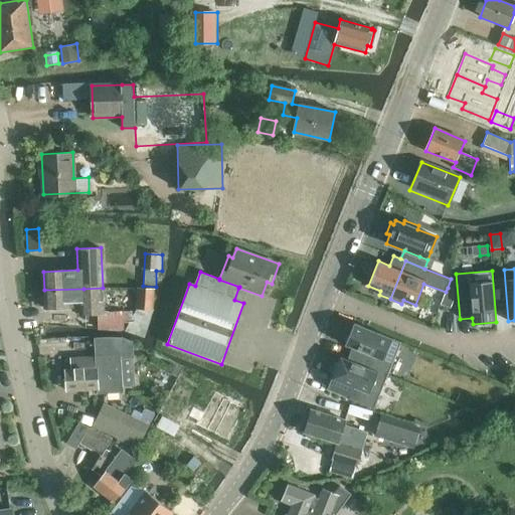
[(83,289),(44,290),(44,308),(80,306),(81,314),(104,313),(103,288),(83,289)]
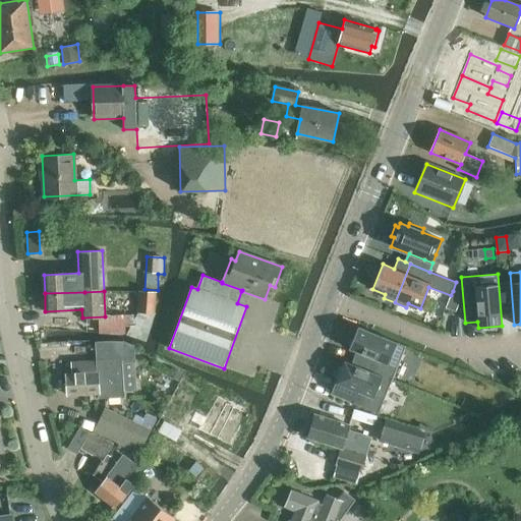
[(137,312),(125,335),(146,342),(156,314),(156,313),(157,293),(138,291),(137,312)]
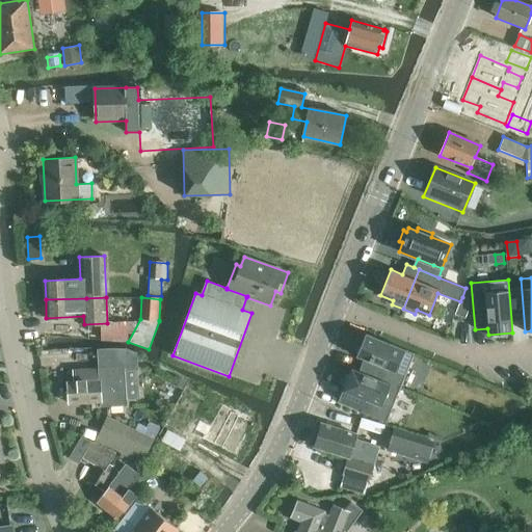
[(468,299),(462,297),(460,301),(458,307),(469,312),(468,299)]
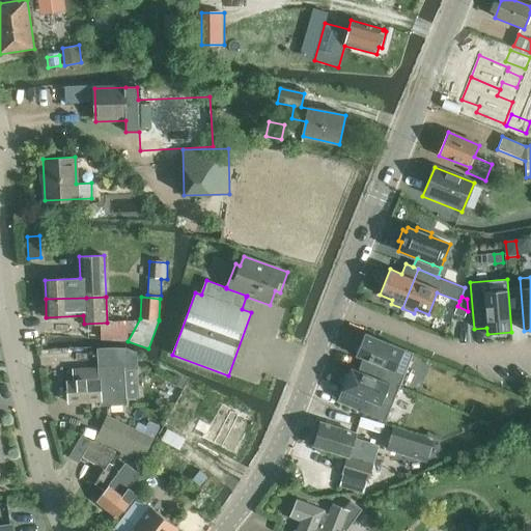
[(363,359),(358,370),(399,387),(414,353),(365,333),(356,356),(363,359)]
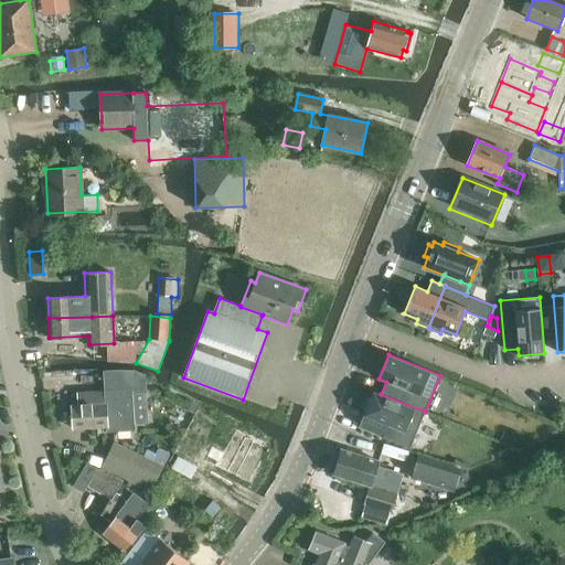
[(75,406),(73,406),(74,429),(113,427),(113,432),(134,430),(131,395),(147,394),(146,375),(135,371),(119,371),(120,391),(75,394),(75,406)]
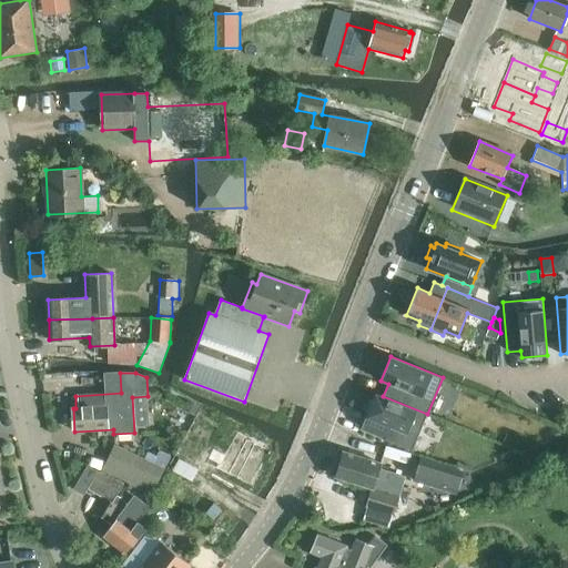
[(383,396),(375,393),(361,430),(413,452),(427,414),(383,396)]
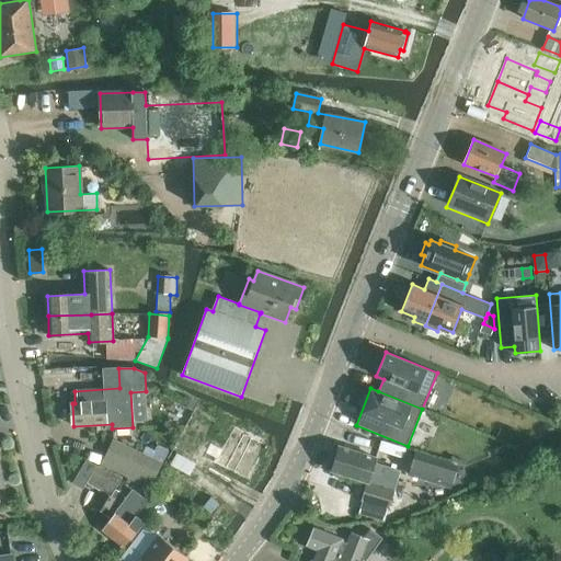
[(185,396),(181,403),(193,409),(197,401),(185,396)]
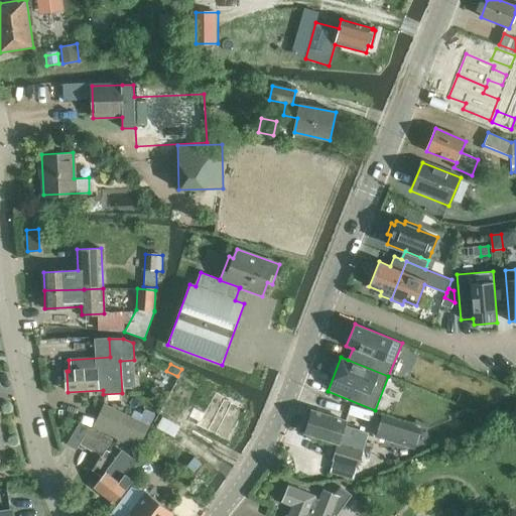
[(181,418),(198,390),(180,381),(164,409),(181,418)]
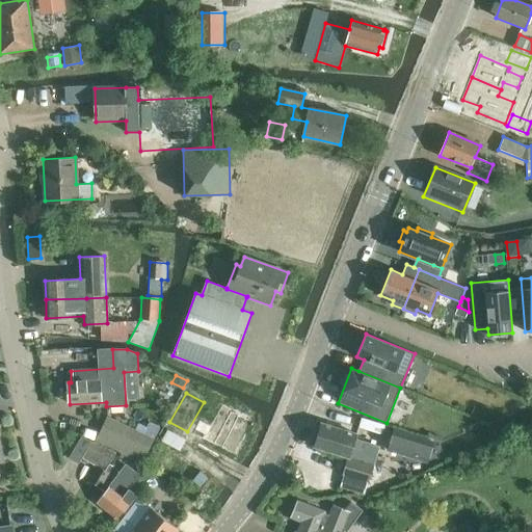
[(192,433),(234,455),(253,422),(233,413),(221,406),(211,427),(200,421),(192,433)]
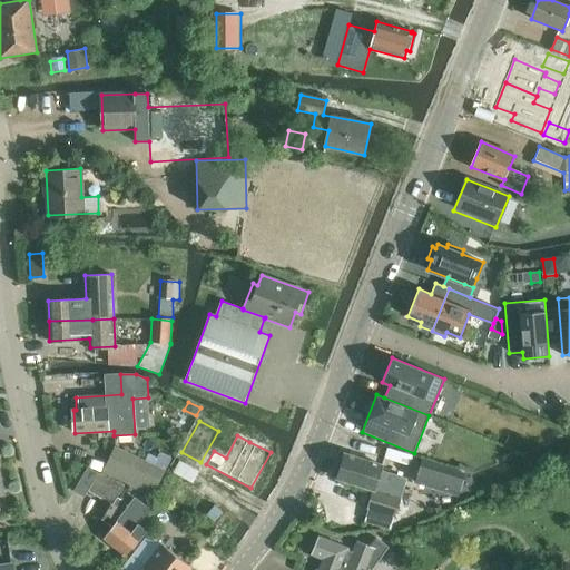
[(115,449),(108,465),(141,482),(139,488),(155,495),(158,490),(161,482),(166,473),(115,449)]
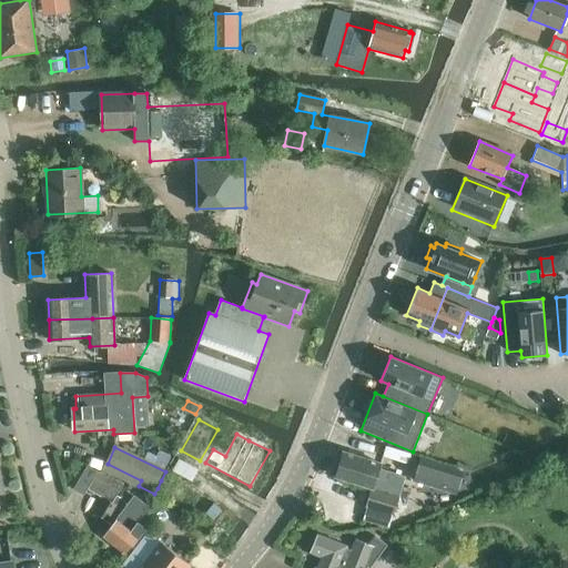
[(336,477),(372,488),(366,507),(394,515),(406,476),(379,468),(381,464),(344,453),(336,477)]
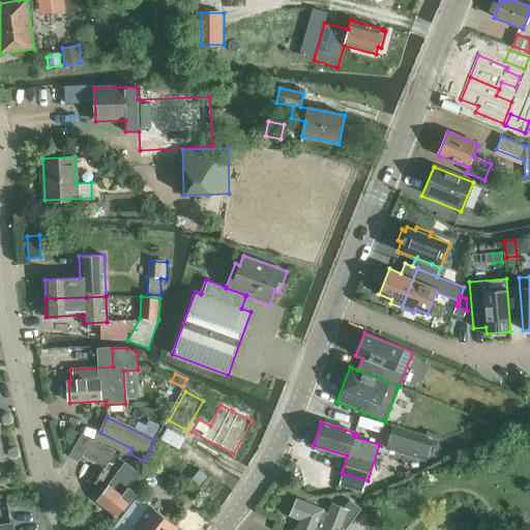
[(386,446),(428,459),(433,442),(391,430),(386,446)]
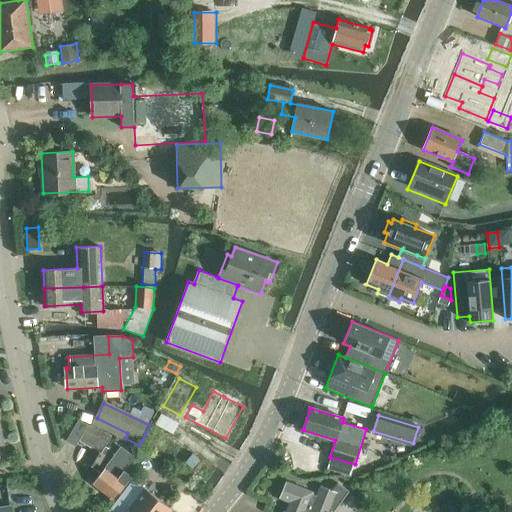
[(425,421),(414,417),(413,422),(424,425),(425,421)]
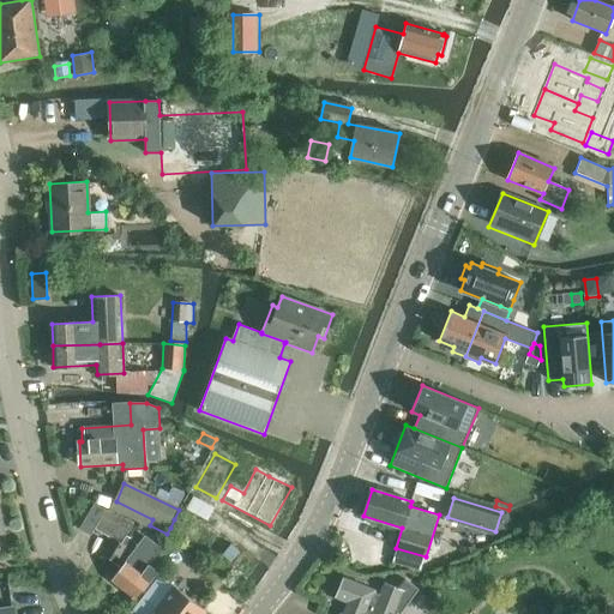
[(95,504),(79,529),(90,535),(95,529),(113,540),(103,557),(116,564),(126,546),(122,543),(132,525),(95,504)]
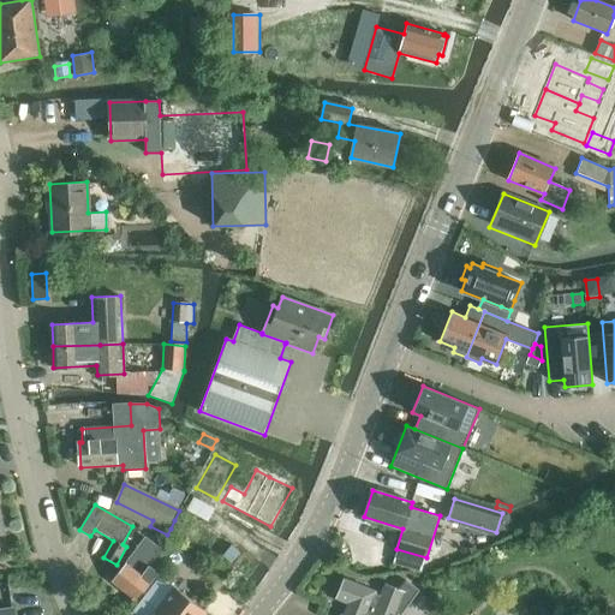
[(532,532),(523,535),(525,543),(535,541),(532,532)]
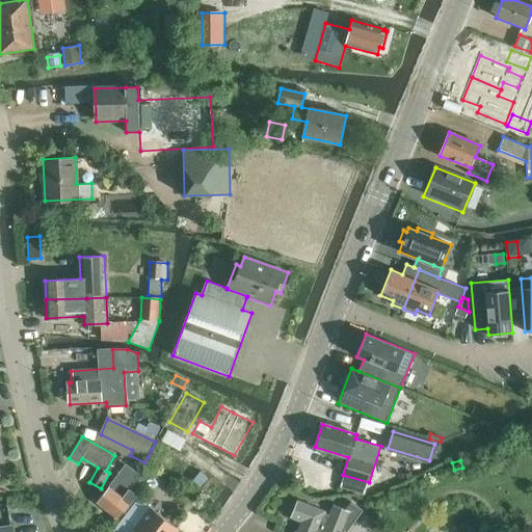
[(106,489),(96,502),(118,521),(130,505),(136,496),(139,476),(124,464),(106,489)]
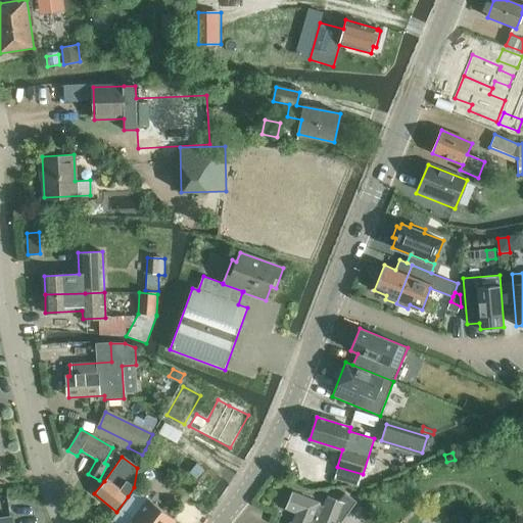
[(173,522),(176,520),(153,503),(137,490),(112,522),(173,522)]
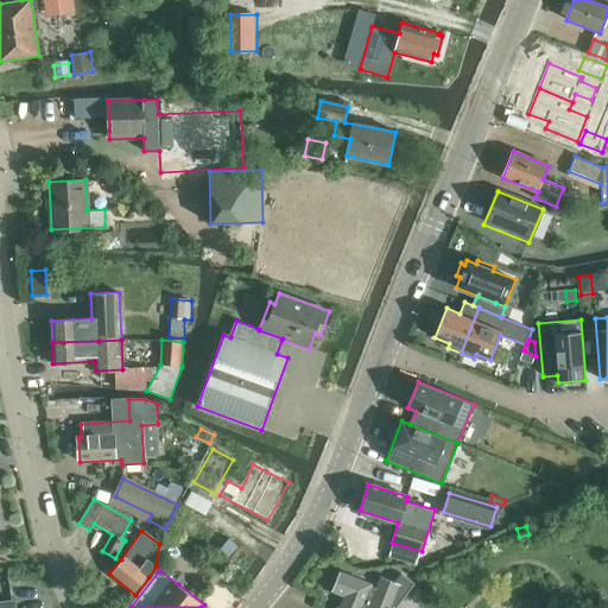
[(396,607),(415,583),(400,574),(397,581),(381,575),(377,588),(371,587),(372,584),(339,572),(331,591),(344,596),(339,607),(396,607)]
